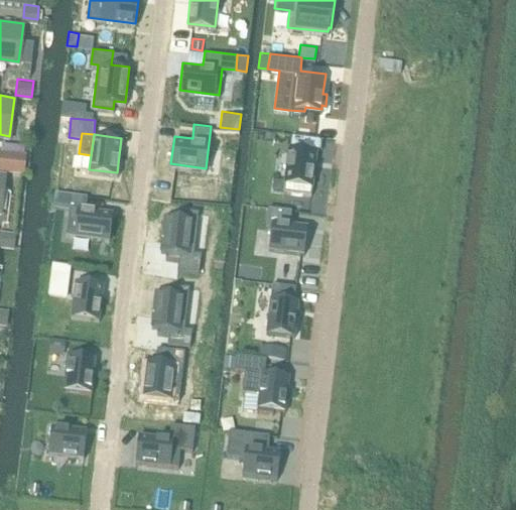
[(288,145),(283,188),(311,192),(316,148),(288,145)]
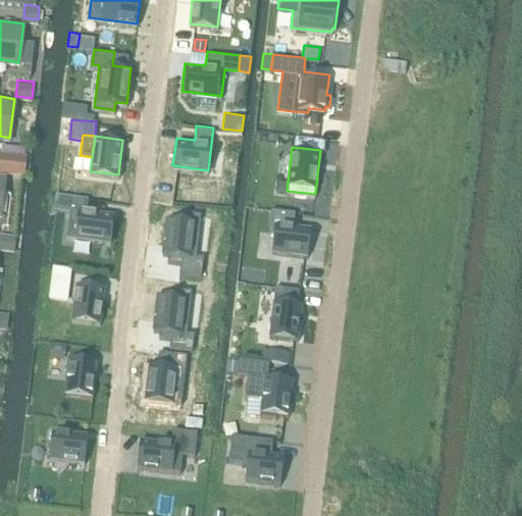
[(0,170),(25,173),(28,155),(24,155),(0,151),(0,170)]
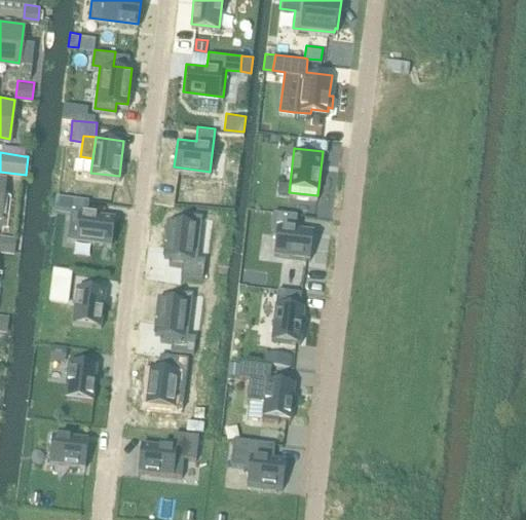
[(273,208),(270,228),(276,229),(273,251),(309,256),(313,227),(295,225),(297,212),(273,208)]
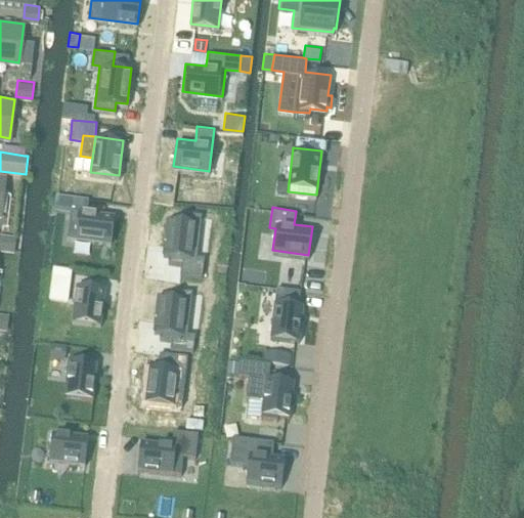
[(71,208),(67,236),(111,242),(114,213),(71,208)]
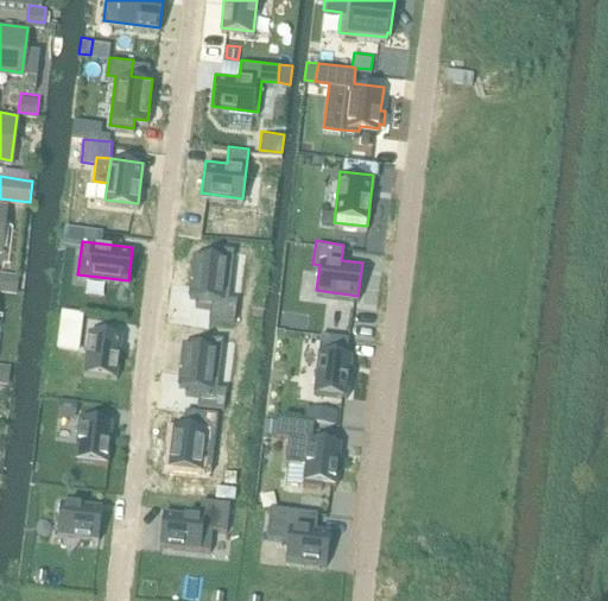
[(194,252),(189,292),(196,293),(195,301),(210,303),(209,315),(234,317),(236,297),(228,296),(234,247),(209,244),(208,253),(194,252)]
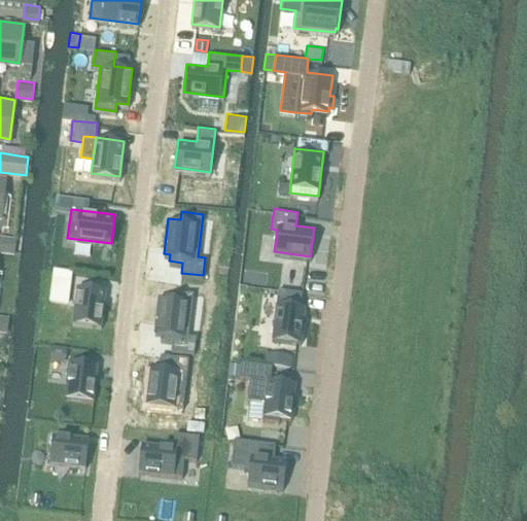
[(1,234),(0,238),(0,247),(13,249),(15,236),(1,234)]
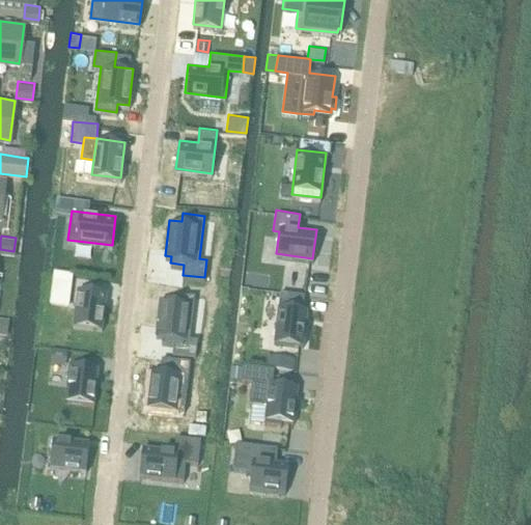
[(78,286),(73,323),(102,326),(106,291),(78,286)]
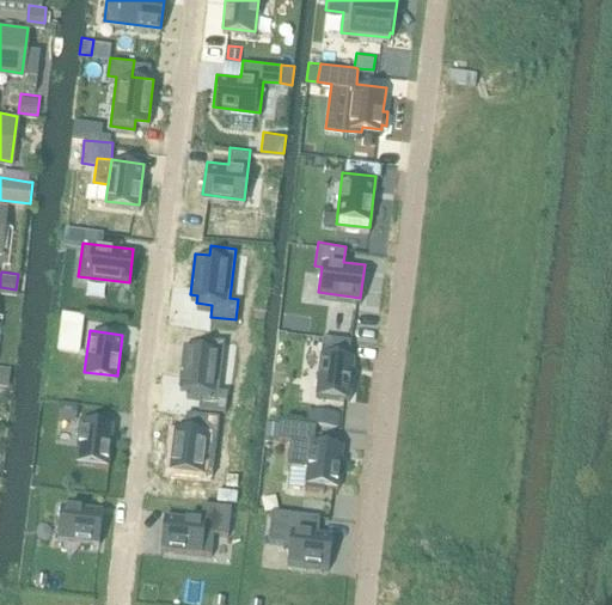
[(184,341),(179,383),(187,384),(185,391),(200,393),(199,404),(225,408),(227,387),(218,386),(225,336),(200,332),(199,343),(184,341)]
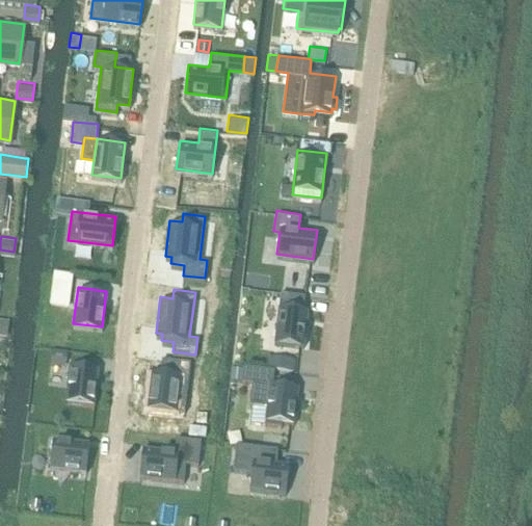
[(281,289),(274,340),(302,344),(308,308),(303,307),(306,292),(281,289)]
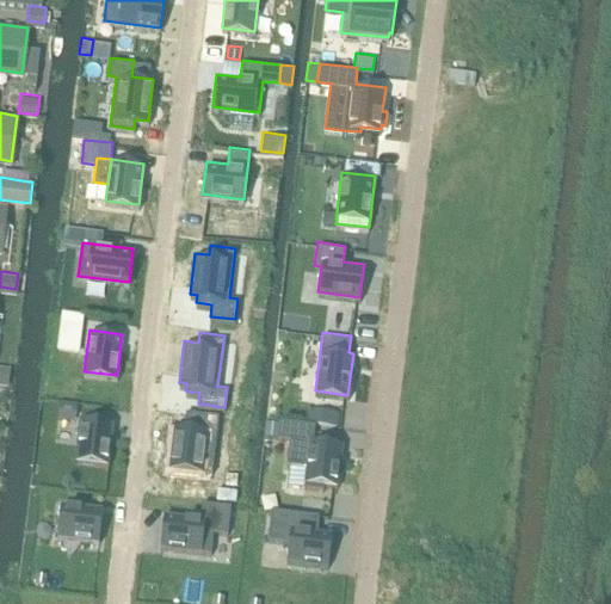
[(60,398),(59,410),(75,411),(76,399),(60,398)]
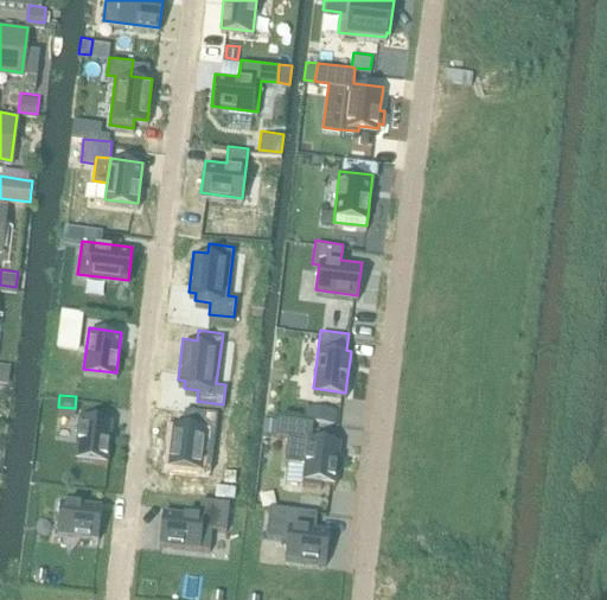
[(305,401),(304,415),(337,419),(338,404),(305,401)]
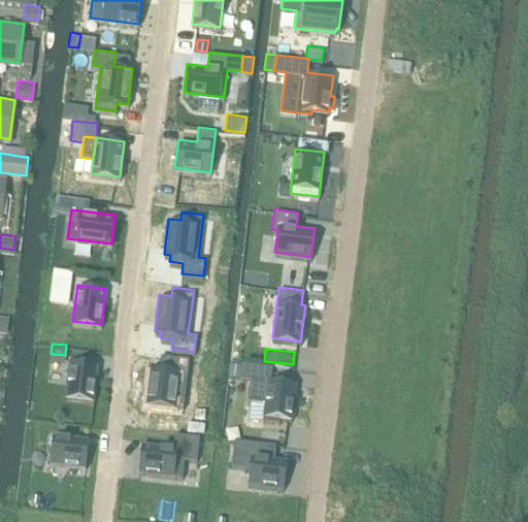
[(151,365),(146,402),(183,406),(189,356),(160,353),(158,366),(151,365)]
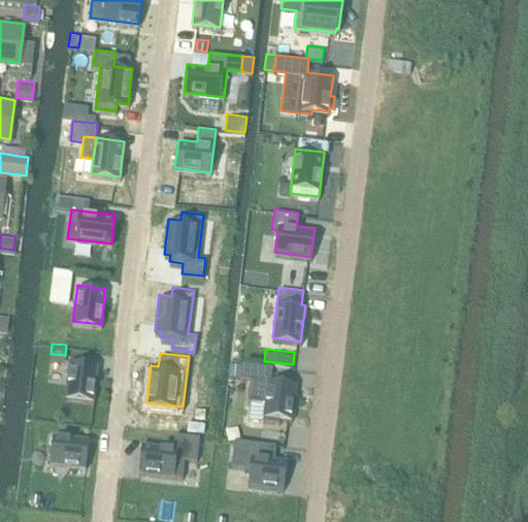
[(69,359),(65,395),(94,399),(98,363),(69,359)]
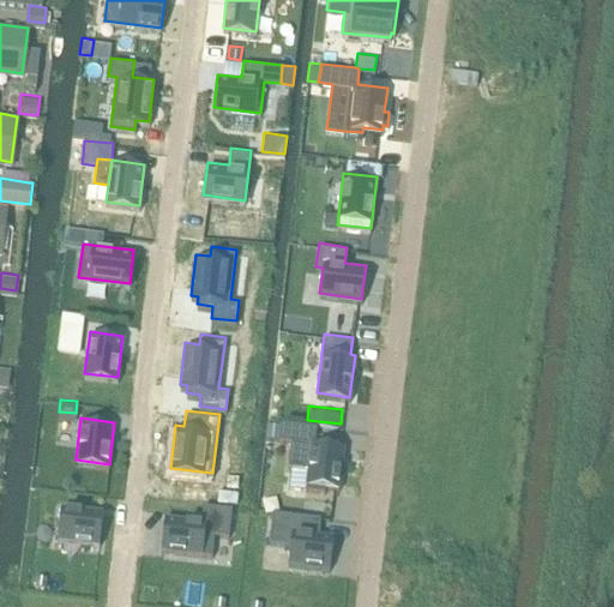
[(280,436),(280,437),(292,438),(288,463),(308,466),(305,486),(325,488),(325,484),(339,486),(344,443),(314,440),(317,422),(282,419),(280,436)]
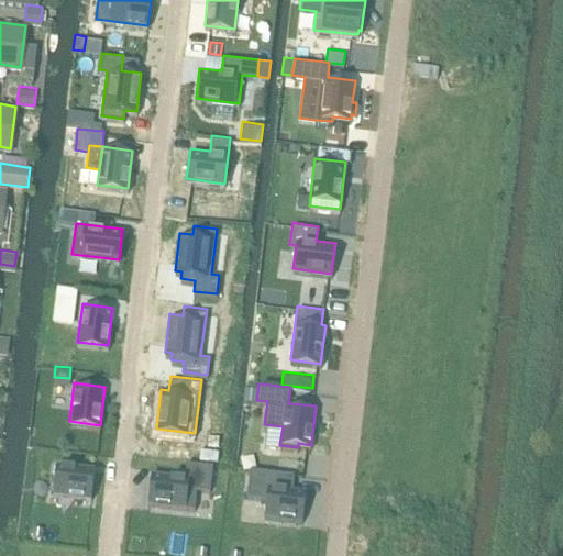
[(246,386),(244,398),(256,399),(257,387),(246,386)]
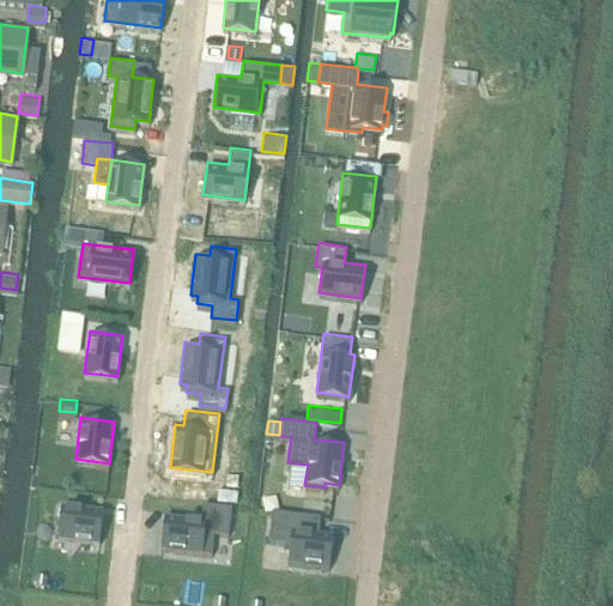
[(164,513),(161,546),(212,552),(214,531),(229,532),(231,504),(202,501),(201,517),(164,513)]
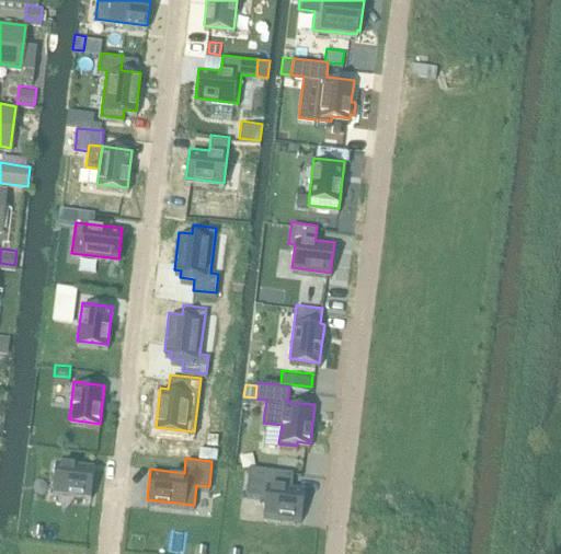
[(56,459),(53,489),(91,494),(94,463),(56,459)]
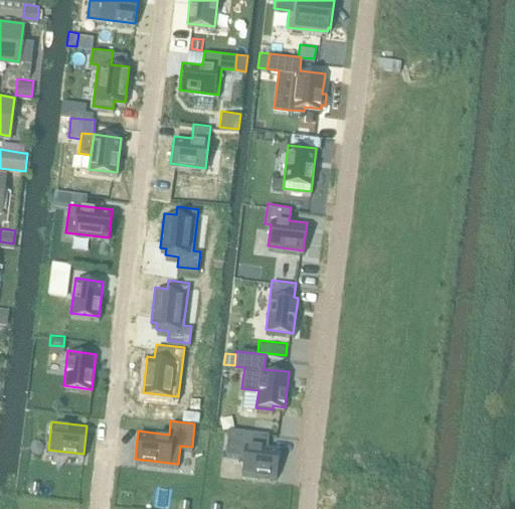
[(228,427),(225,452),(243,454),(241,470),(277,475),(280,447),(268,445),(270,432),(228,427)]
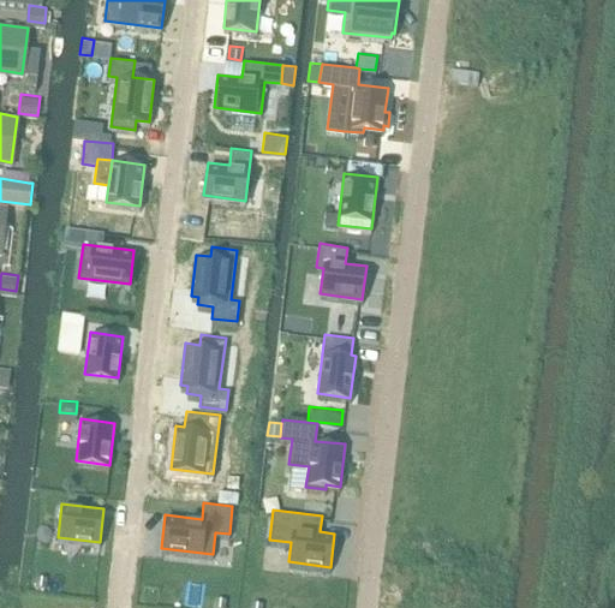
[(37,572),(36,582),(46,583),(47,573),(37,572)]
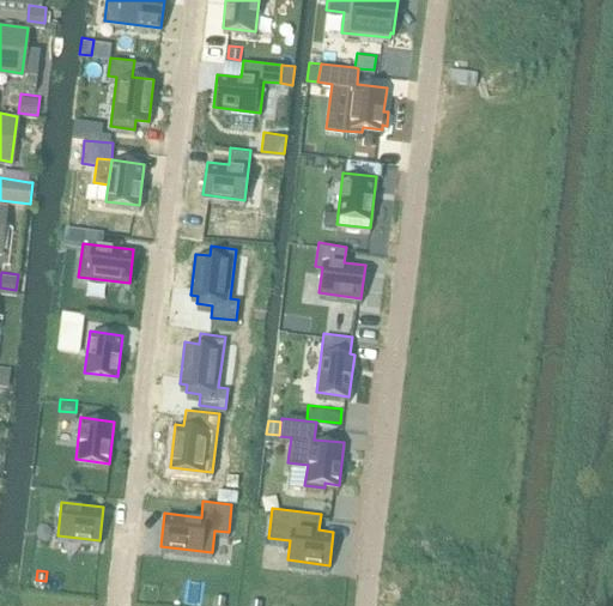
[(214,592),(213,601),(223,603),(224,593),(214,592)]
